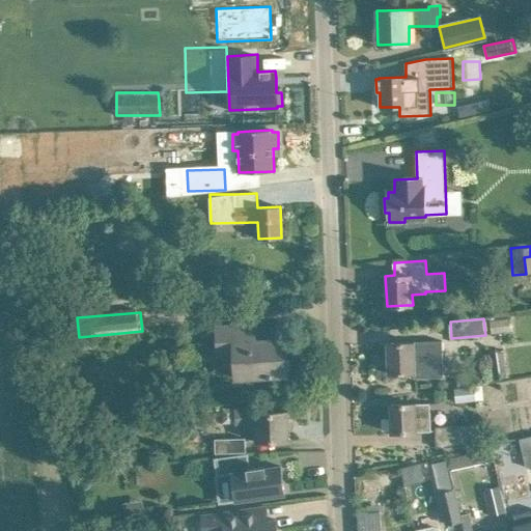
[(217,354),(233,353),(235,379),(267,376),(267,378),(271,378),(271,376),(286,375),(284,339),(255,341),(254,325),(216,327),(217,354)]
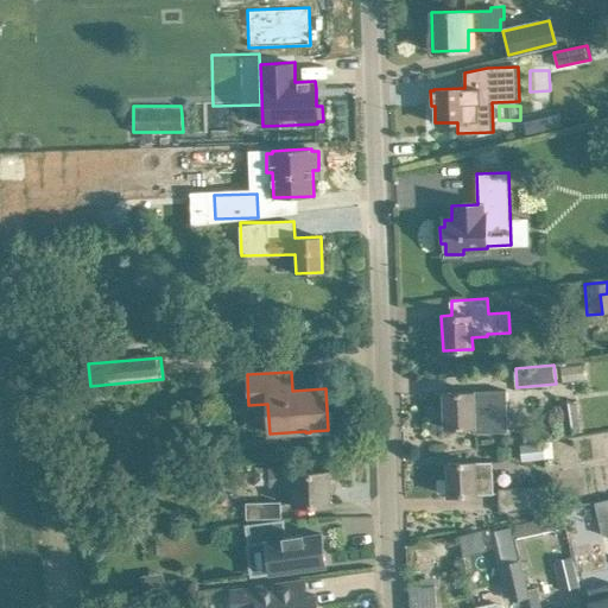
[(507,431),(506,391),(444,392),(445,428),(475,426),(475,432),(507,431)]
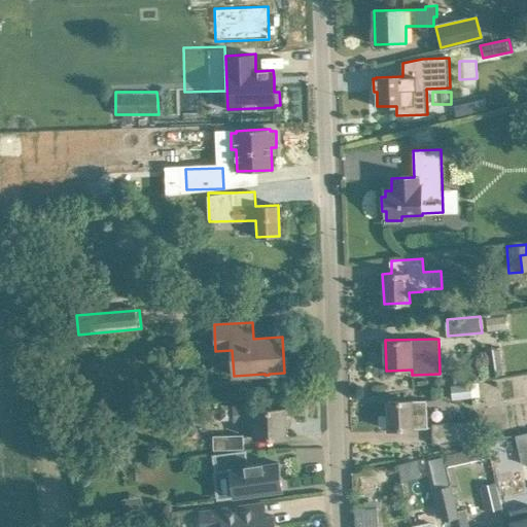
[(466,373),(453,374),(454,384),(466,383),(466,373)]
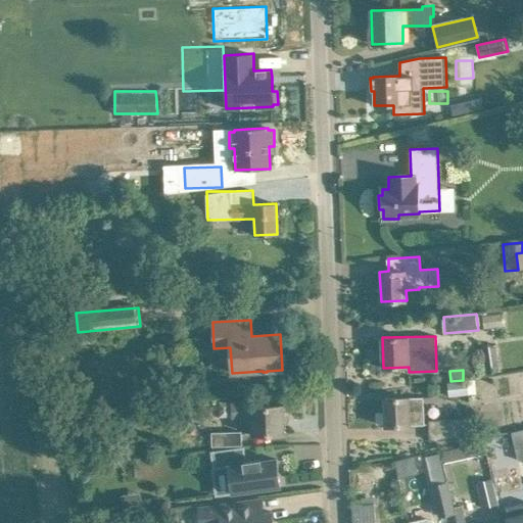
[(476,393),(475,378),(463,380),(447,382),(449,397),(476,393)]
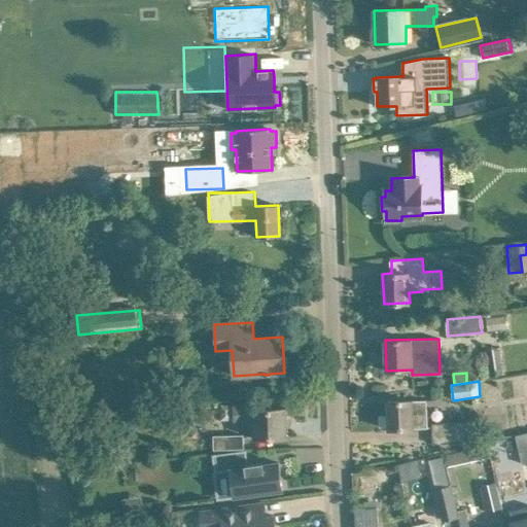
[(428,427),(427,399),(387,401),(388,429),(428,427)]
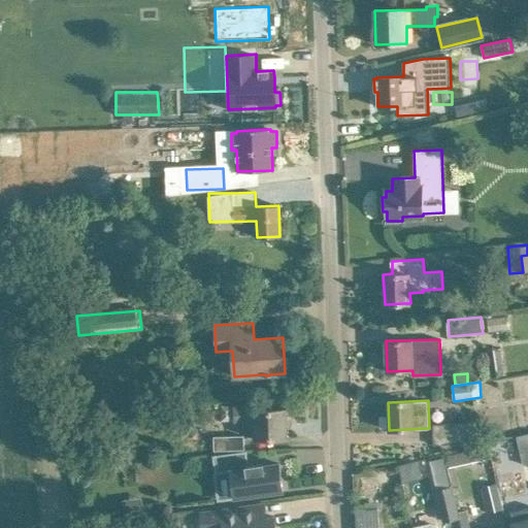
[(254,438),(287,437),(287,409),(254,410),(254,405),(234,406),(235,424),(254,423),(254,438)]
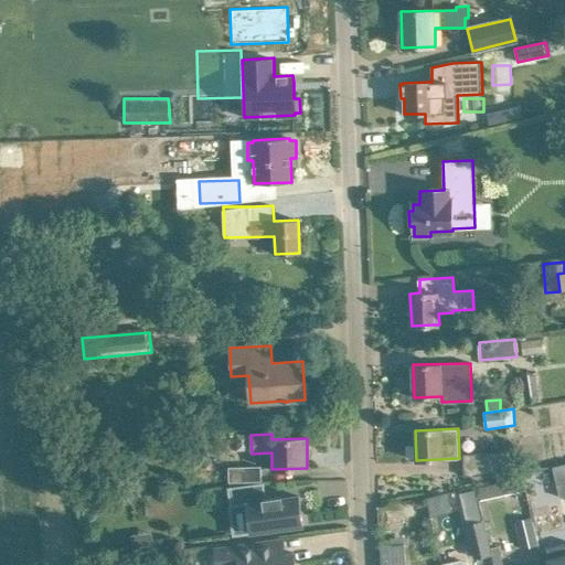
[(504,476),(504,452),(464,455),(465,476),(504,476)]
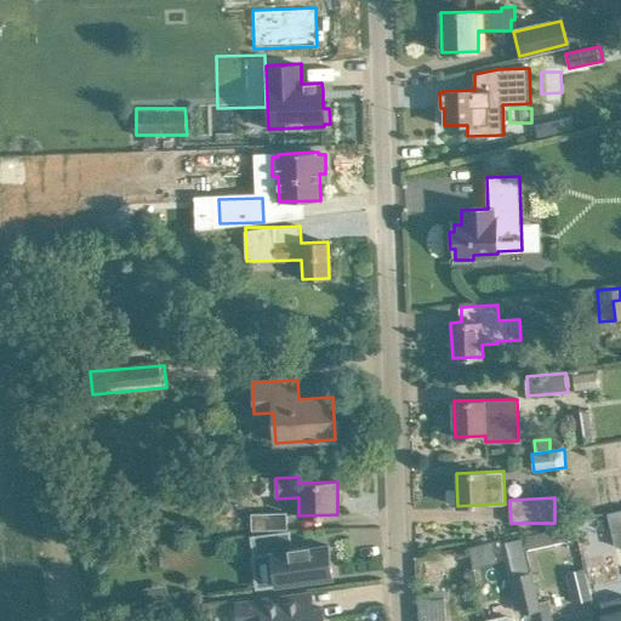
[(620,508),(608,512),(616,545),(620,542),(620,508)]
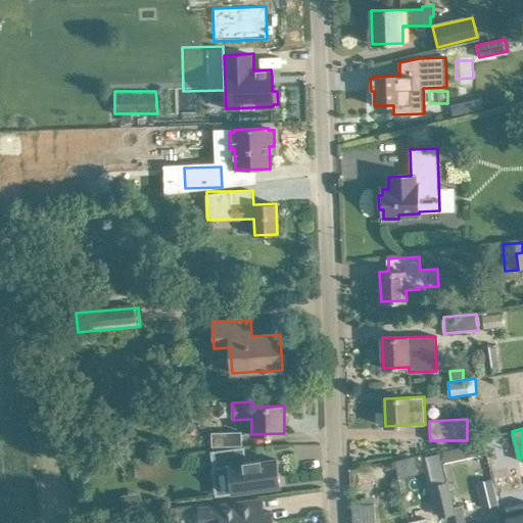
[(211,431),(212,440),(212,445),(241,444),(241,429),(211,431)]
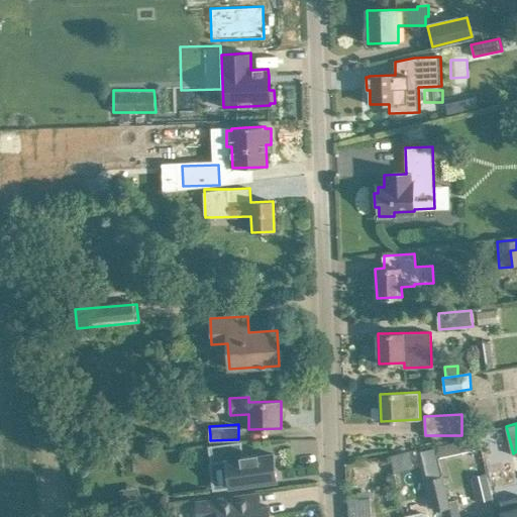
[(473,437),(437,446),(440,456),(438,457),(440,466),(443,477),(450,475),(446,456),(476,449),(473,437)]
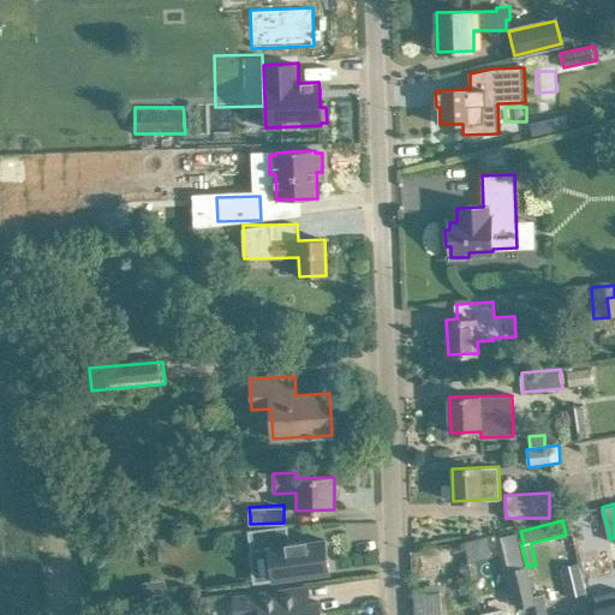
[(268,549),(273,581),(332,573),(327,539),(306,542),(306,541),(291,543),(288,525),(248,531),(251,551),(268,549)]
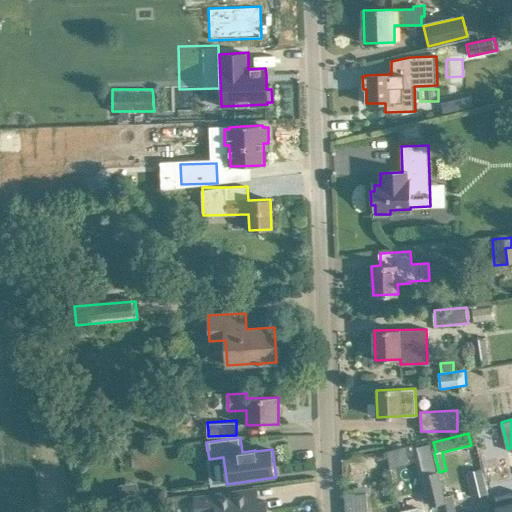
[(430,444),(416,447),(423,475),(428,474),(437,472),(430,444)]
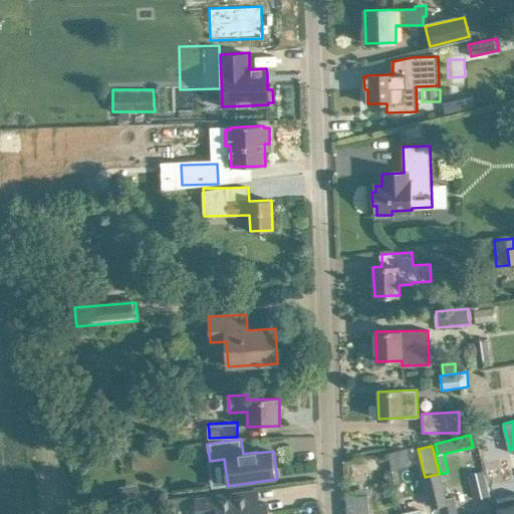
[(490,496),(483,470),(469,474),(476,499),(490,496)]
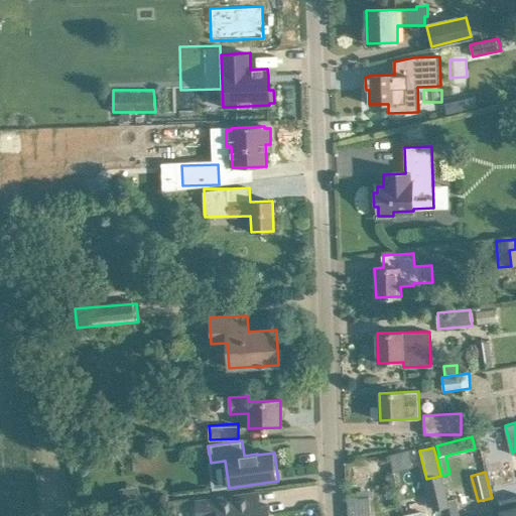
[(431,478),(426,479),(433,509),(447,505),(440,476),(431,478)]
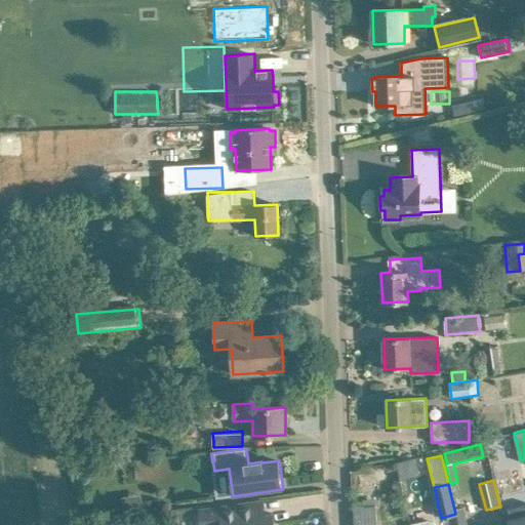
[(199,508),(201,524),(274,524),(273,513),(272,514),(264,515),(261,499),(254,500),(201,508),(200,508),(199,508)]
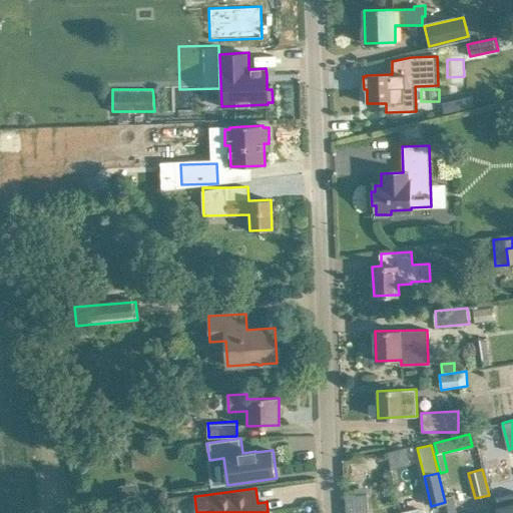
[(367,512),(367,494),(346,495),(346,512),(367,512)]
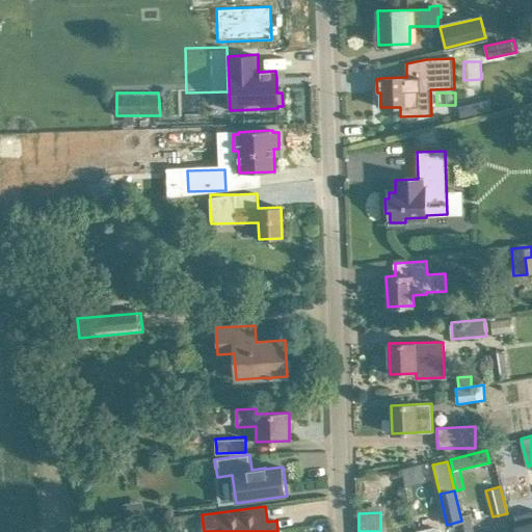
[(464,531),(473,531),(470,514),(461,516),(464,531)]
